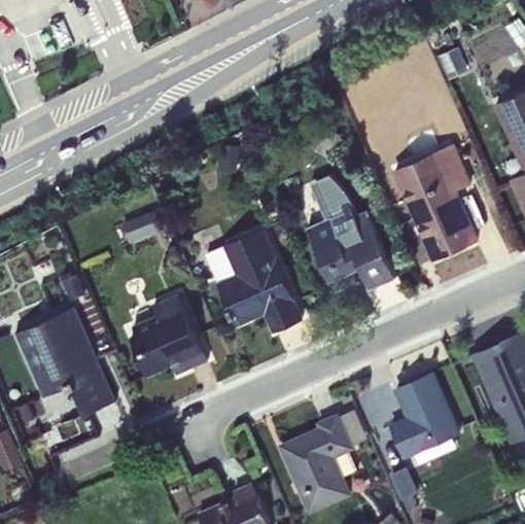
[(524,23),(520,16),(504,28),(521,49),(524,46),(524,23)]
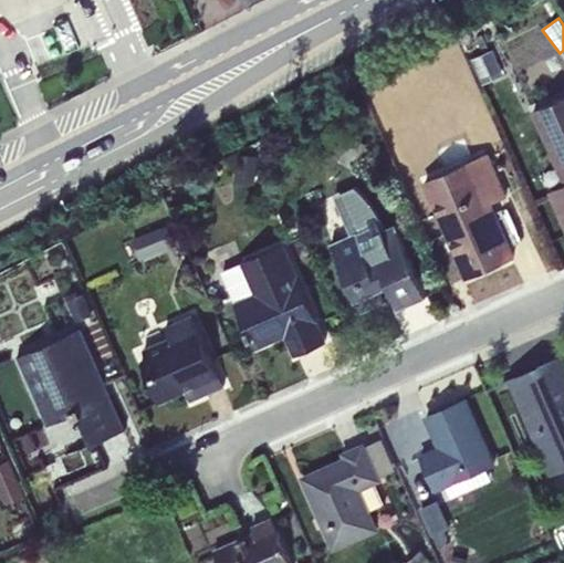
[(491,52),(469,62),(481,87),(502,77),(491,52)]
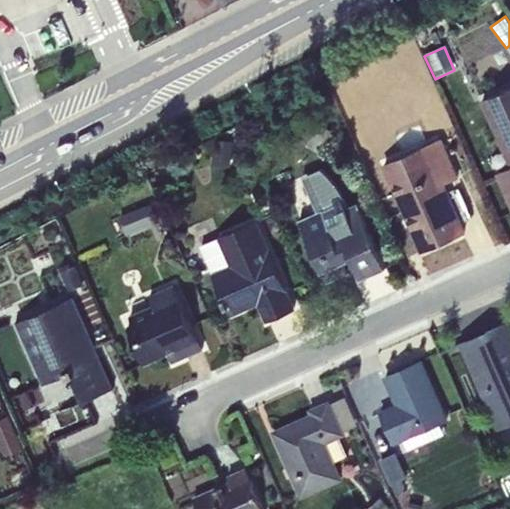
[(509,88),(479,102),(509,169),(496,174),(509,205),(509,88)]
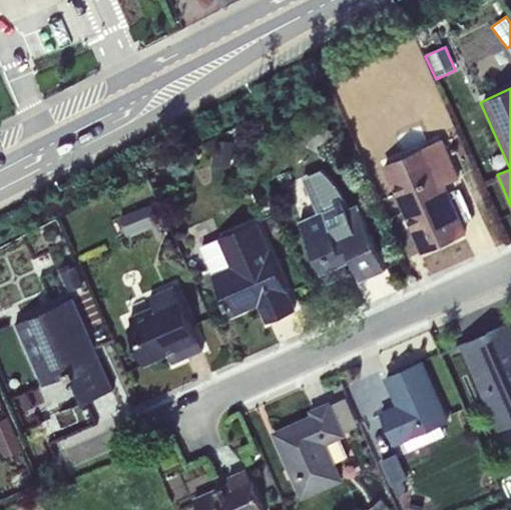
[(441,140),(383,165),(422,253),(464,235),(443,187),(459,179),(441,140)]
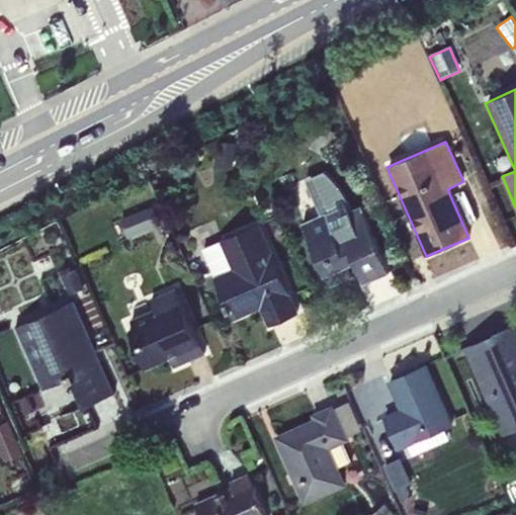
[(234,145),(212,143),(210,169),(232,172),(234,145)]
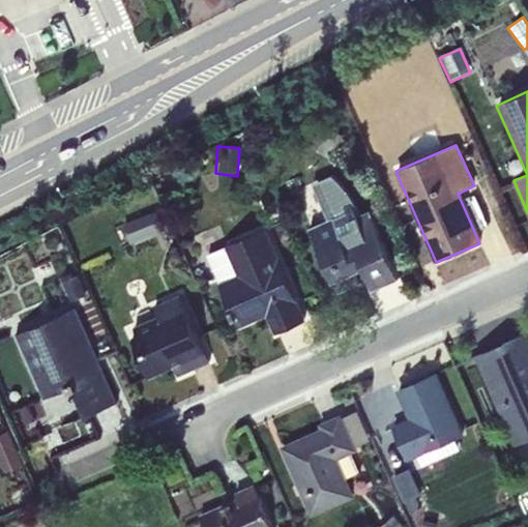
[(369,212),(358,216),(354,206),(349,197),(342,188),(330,177),(312,185),(327,221),(309,230),(338,294),(368,281),(372,290),(399,279),(369,212)]
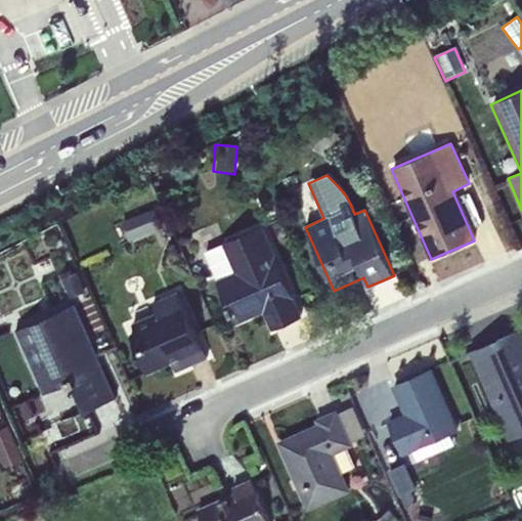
[(154,210),(119,224),(128,245),(162,230),(154,210)]
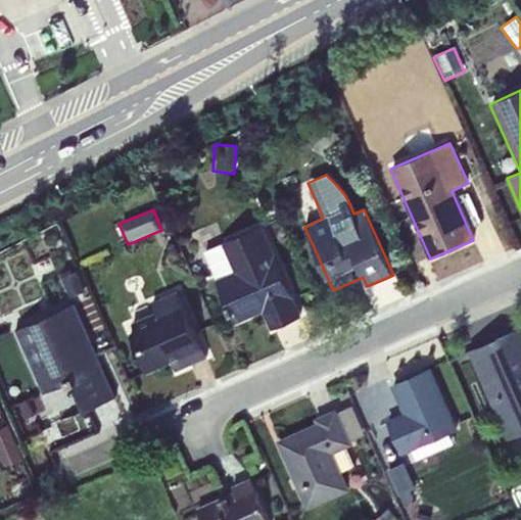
[(221,245),(204,252),(235,323),(263,311),(271,329),(299,317),(259,227),(221,244),(221,245)]
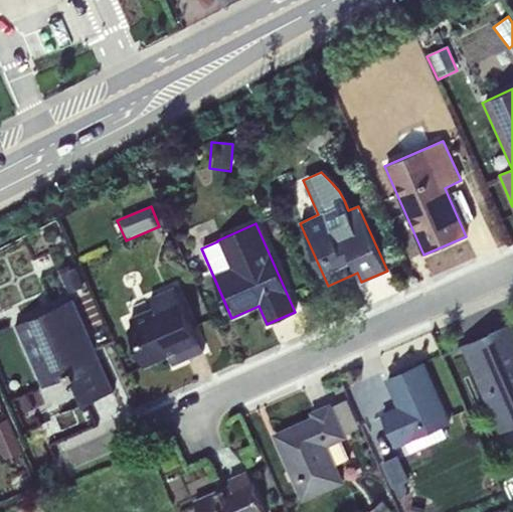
[(75,270),(59,277),(67,293),(82,286),(75,270)]
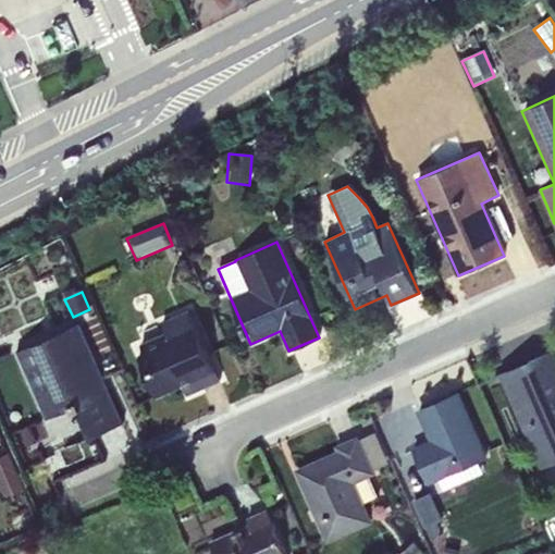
[(144,354),(137,357),(155,397),(181,386),(185,396),(219,381),(188,311),(160,323),(164,334),(139,345),(144,354)]
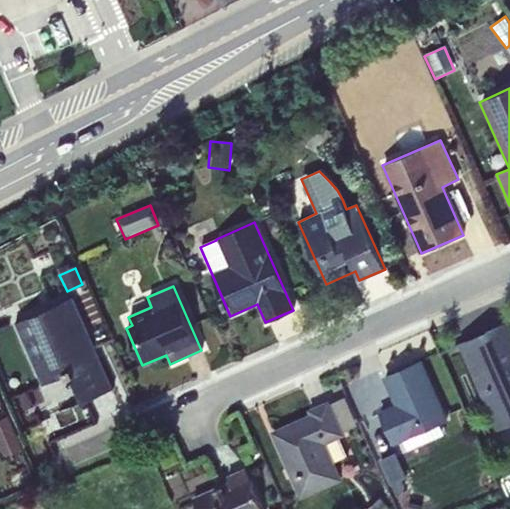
[(70,300),(14,325),(42,386),(66,375),(67,379),(72,377),(83,403),(112,390),(112,389),(110,390),(70,300)]
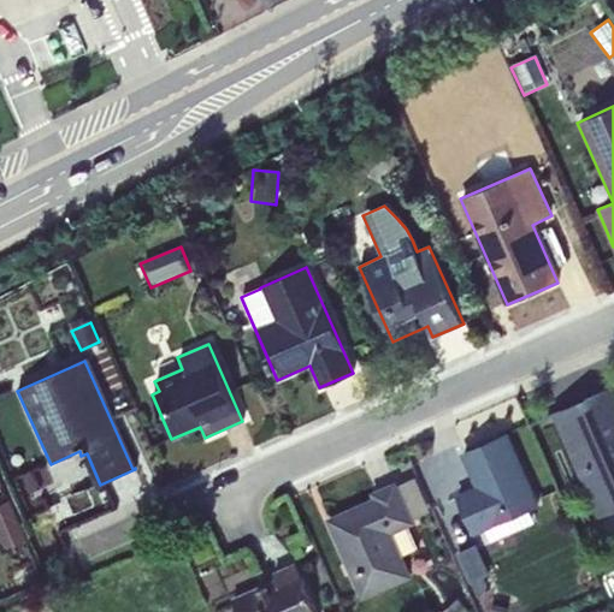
[(598,520),(613,512),(613,391),(613,388),(553,415),(598,520)]
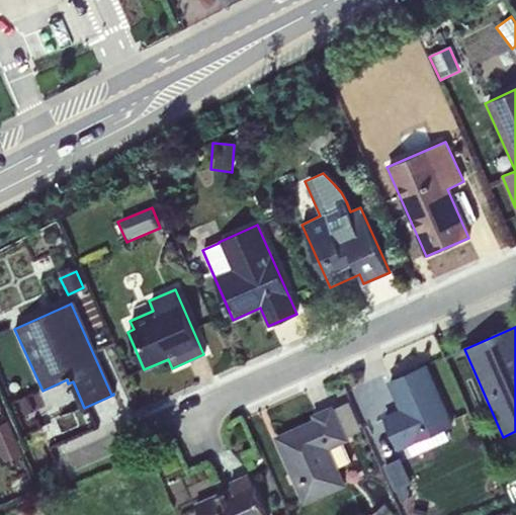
[(424,367),(389,383),(400,410),(381,418),(397,452),(407,448),(412,457),(448,441),(443,431),(451,427),(424,367)]
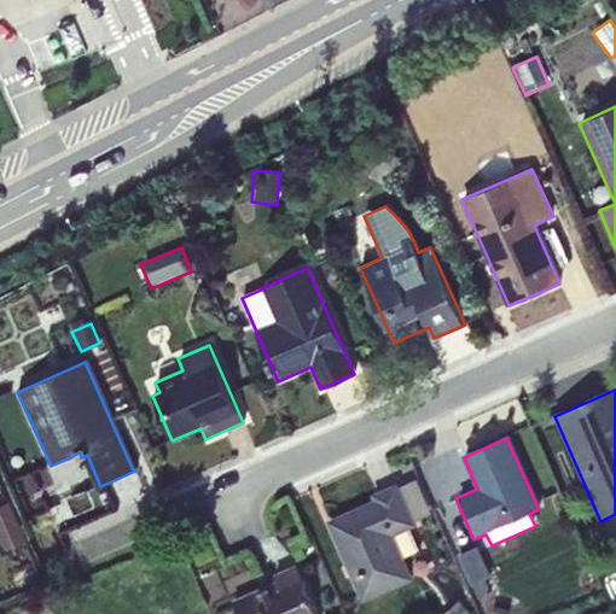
[(416,480),(395,490),(411,525),(431,515),(416,480)]
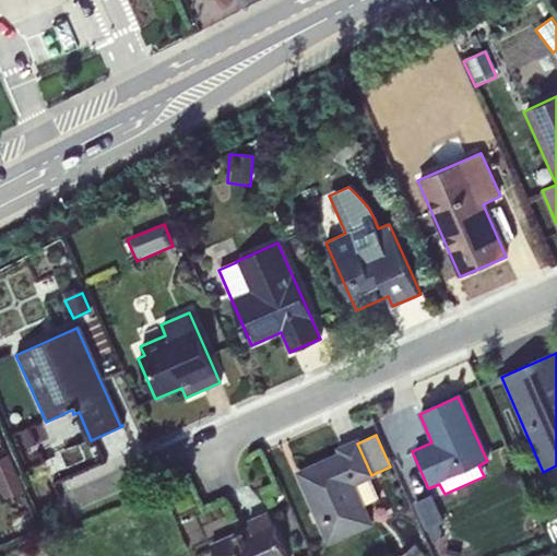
[(357,444),(357,441),(336,450),(340,456),(296,474),(328,546),(374,527),(364,507),(378,500),(369,481),(374,478),(371,475),(357,444)]
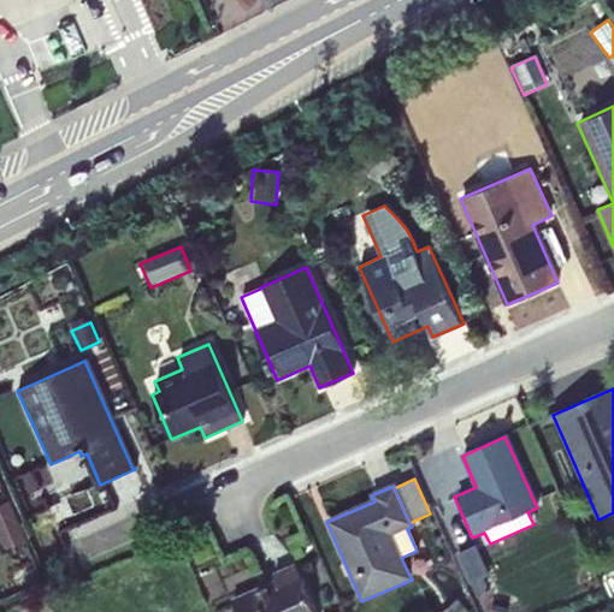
[(10,501),(0,505),(0,541),(5,552),(28,542),(10,501)]
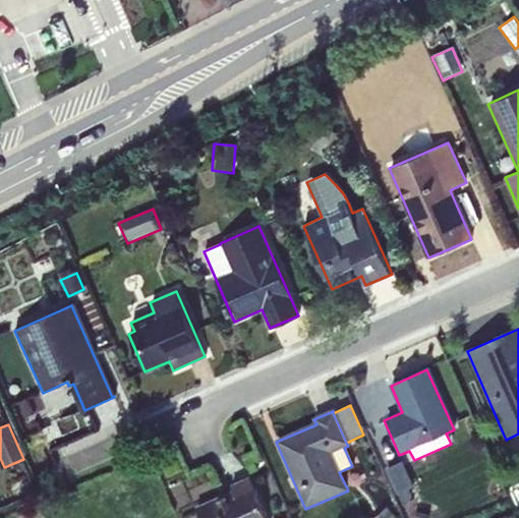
[(407,504),(409,498),(407,492),(413,490),(401,462),(385,470),(396,497),(398,496),(402,506),(407,504)]
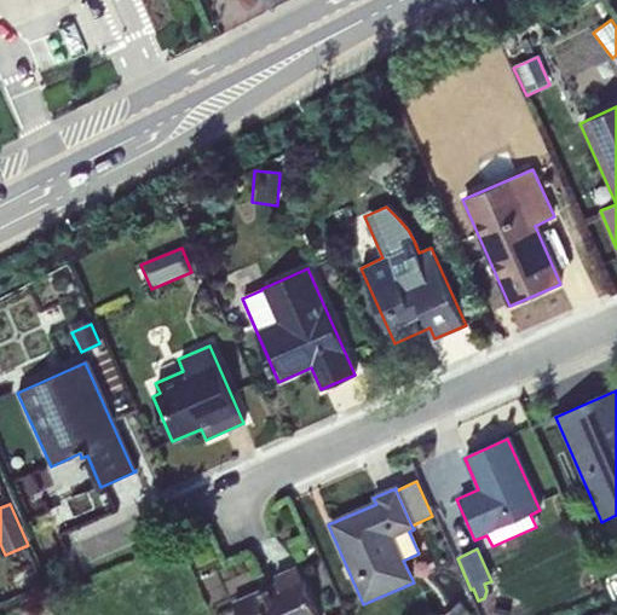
[(274,579),(277,585),(232,605),(237,614),(316,614),(295,569),(274,579)]
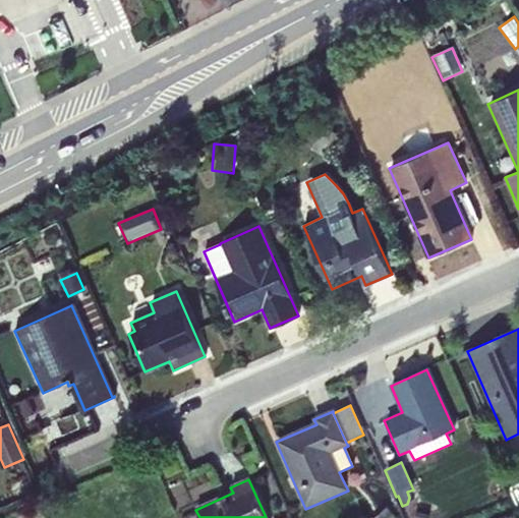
[(44,517),(37,506),(20,516),(21,517),(44,517)]
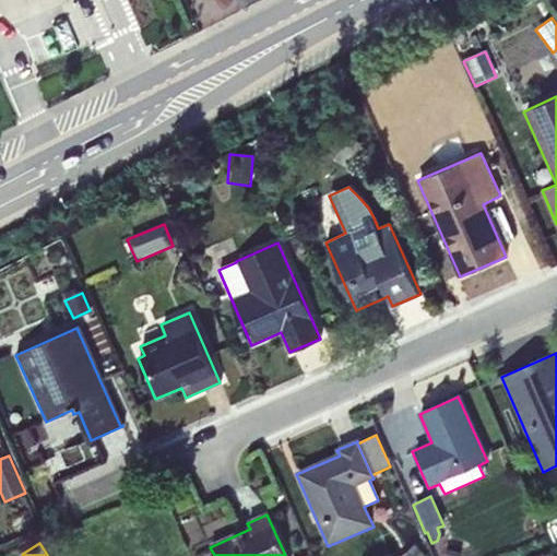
[(423,555),(414,545),(402,555),(423,555)]
